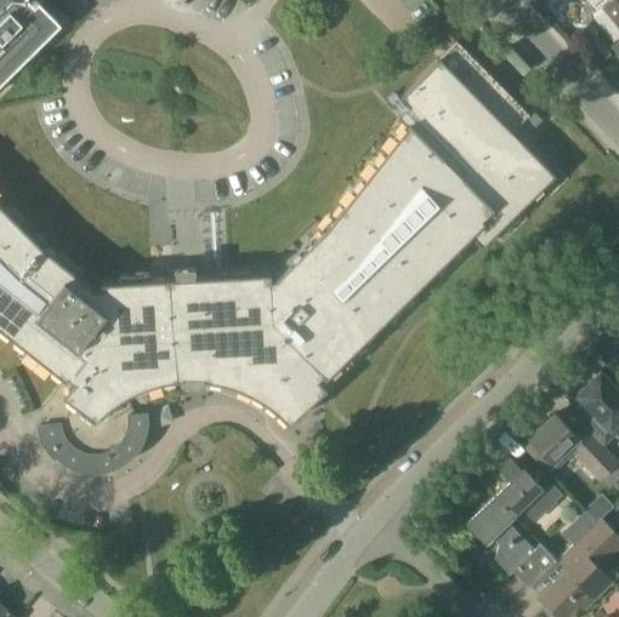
[(0,0),(0,329),(1,331),(27,350),(54,372),(67,382),(58,393),(64,398),(40,428),(39,428),(39,429),(39,433),(46,450),(50,456),(56,463),(60,460),(67,466),(75,469),(84,473),(94,474),(102,474),(112,472),(120,468),(128,463),(135,457),(141,450),(145,443),(148,433),(149,424),(148,413),(135,416),(135,415),(135,413),(135,412),(135,411),(134,410),(134,409),(134,407),(132,406),(132,405),(131,404),(131,403),(130,401),(129,400),(129,399),(136,394),(149,389),(163,386),(179,382),(180,382),(194,382),(209,383),(226,386),(239,390),(253,396),(266,405),(267,406),(278,413),(290,426),(319,400),(321,399),(329,390),(321,382),(324,377),(328,381),(353,355),(472,239),(484,250),(500,234),(546,188),(544,186),(555,175),(532,150),(515,133),(532,116),(459,44),(401,101),(409,109),(401,119),(409,127),(325,233),(324,234),(277,280),(278,281),(272,283),(272,275),(215,279),(175,280),(102,285),(103,292),(97,292),(97,291),(44,249),(29,234),(0,204),(0,87),(3,86),(0,84),(0,81),(6,75),(10,79),(40,50),(37,46),(43,39),(46,43),(63,27),(40,4),(35,7),(28,0),(0,0)]
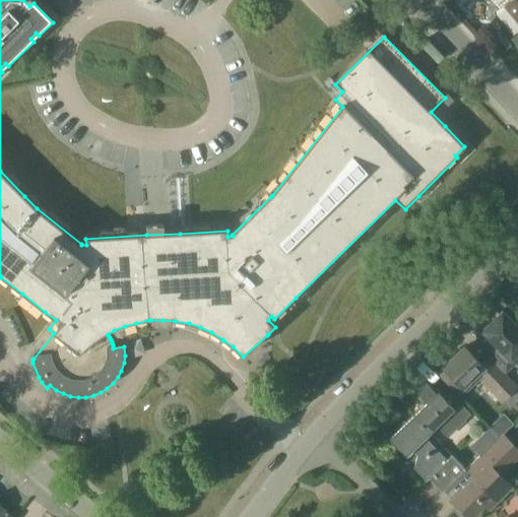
[(517,0),(513,0),(515,2),(507,8),(517,21),(517,40),(515,42),(517,45),(517,0)]
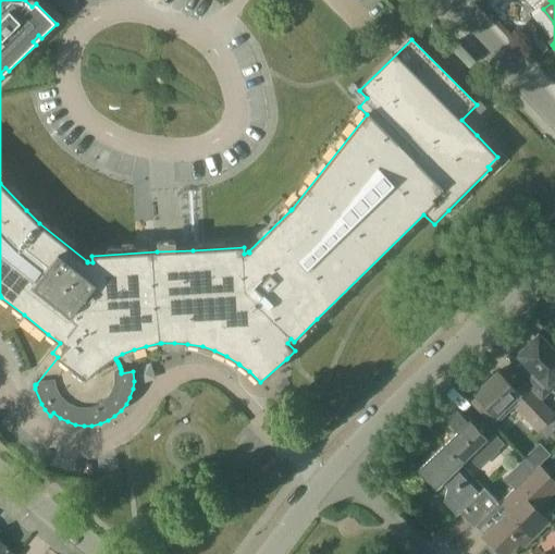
[(550,386),(554,381),(554,352),(540,336),(537,340),(534,337),(528,343),(530,345),(519,357),(531,369),(521,378),(543,401),(554,390),(550,386)]
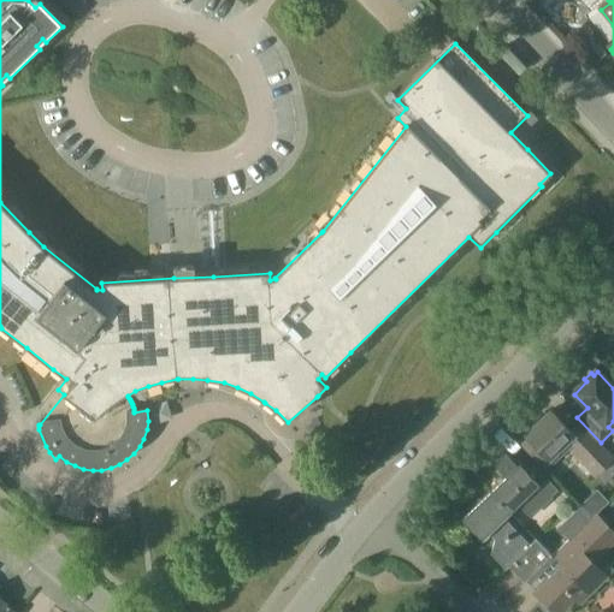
[(551,413),(527,438),(549,459),(555,465),(570,451),(582,463),(582,462),(591,473),(608,456),(600,446),(601,445),(582,425),(572,433),(551,413)]
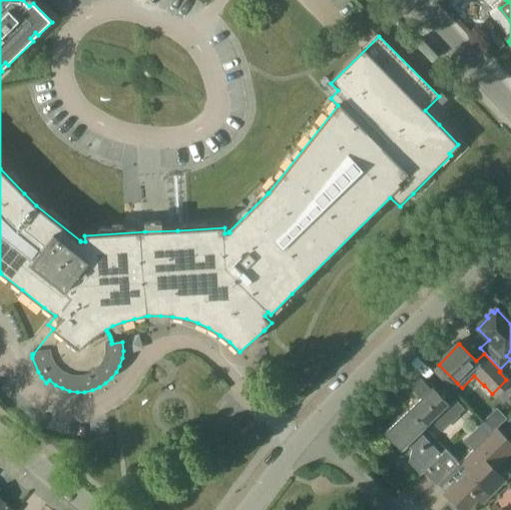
[(423,400),(409,412),(426,430),(434,423),(442,431),(465,409),(446,389),(441,395),(435,388),(432,391),(423,381),(414,391),(423,400)]
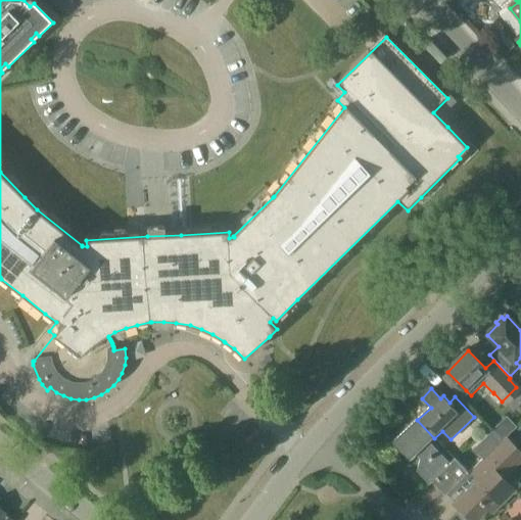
[(393,443),(395,445),(390,451),(399,460),(405,455),(411,461),(417,456),(421,461),(418,473),(430,486),(433,483),(446,497),(470,474),(457,461),(452,465),(430,442),(434,438),(417,420),(393,443)]
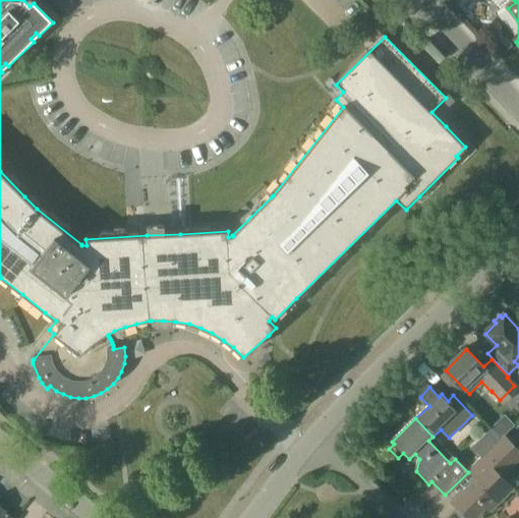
[(502,479),(518,462),(518,452),(506,439),(469,472),(469,473),(471,471),(478,479),(455,502),(459,507),(457,509),(464,517),(469,517),(477,517),(486,509),(492,513),(514,492),(502,479)]
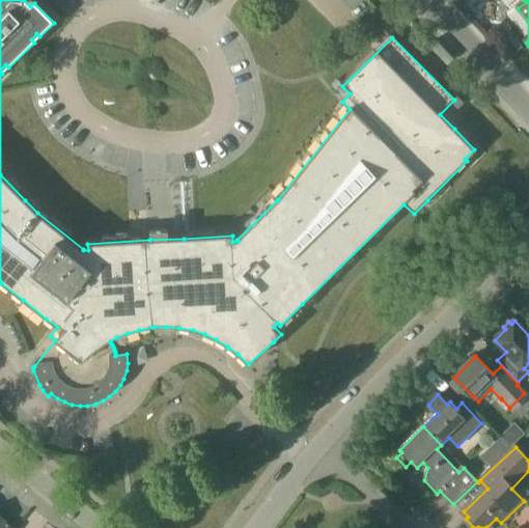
[(528,506),(513,524),(512,523),(507,527),(528,527),(528,506)]
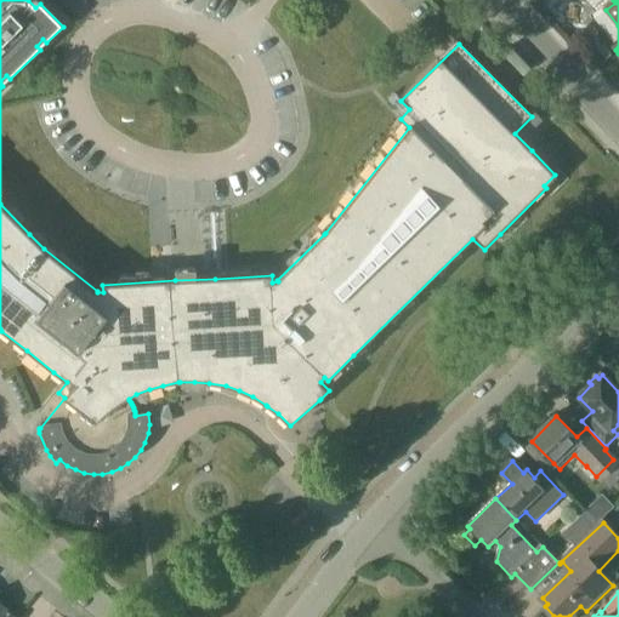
[(5,607),(0,604),(0,616),(12,616),(4,610),(5,607)]
